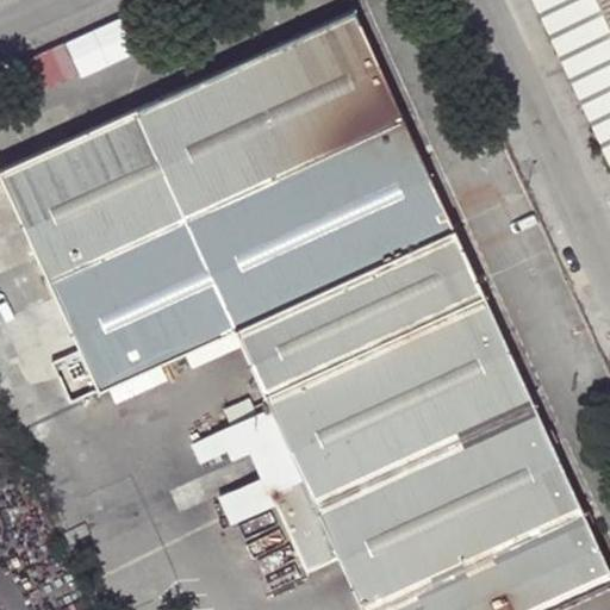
[(537,0),(609,153),(609,17),(602,0),(537,0)]
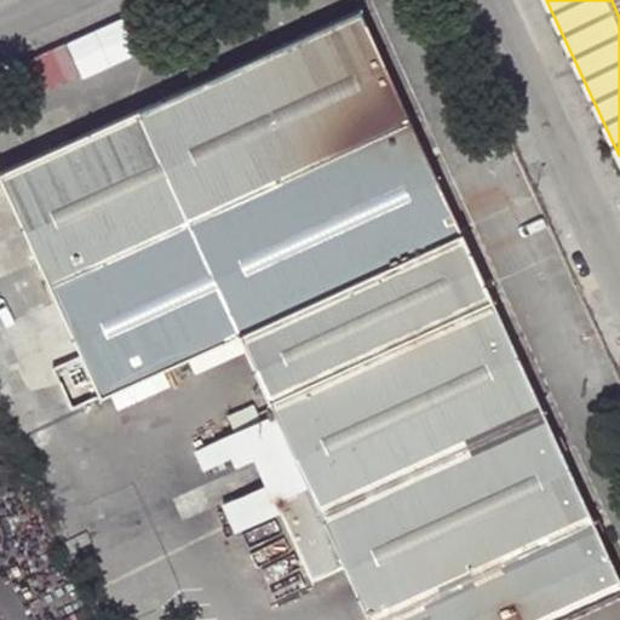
[(360,11),(0,172),(0,174),(82,352),(102,395),(237,333),(461,234),(360,11)]
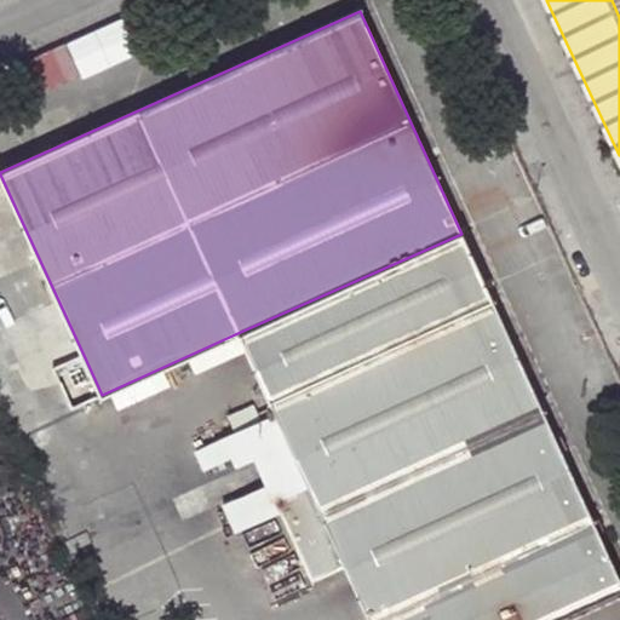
[(619,580),(461,234),(237,333),(274,413),(275,415),(344,564),(369,619),(549,619),(619,587),(619,580)]
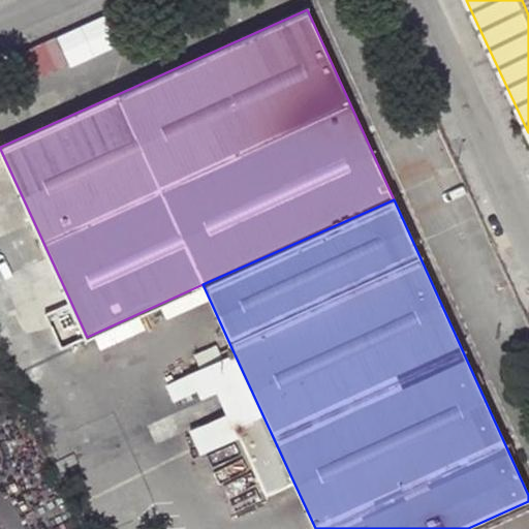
[(63,347),(87,337),(70,301),(47,312),(63,347)]
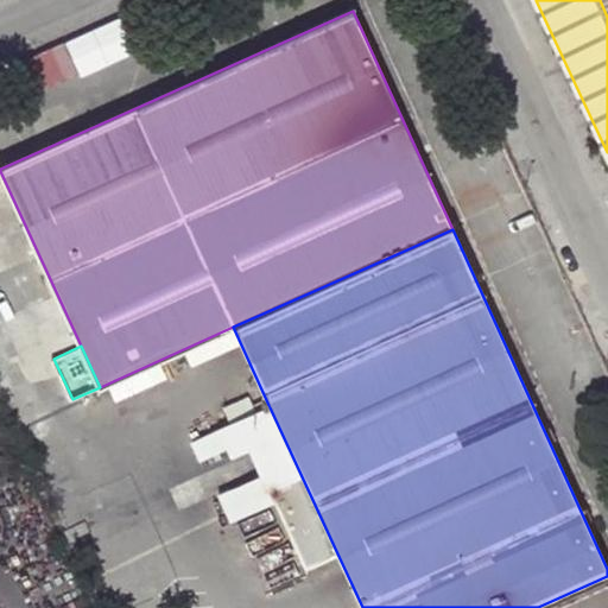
[(268,405),(238,419),(249,447),(263,474),(274,501),(306,569),(337,553),(270,407),(268,405)]
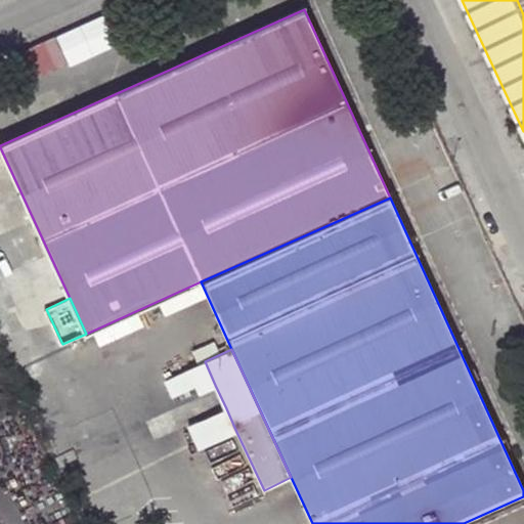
[(215,385),(205,361),(164,380),(171,395),(194,385),(198,393),(215,385)]
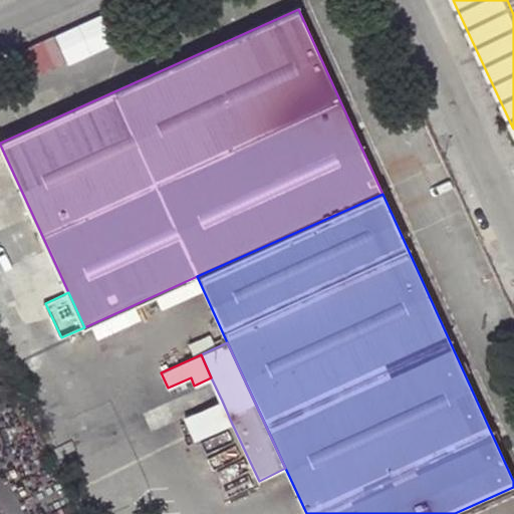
[(232,424),(222,401),(186,418),(196,440),(232,424)]
